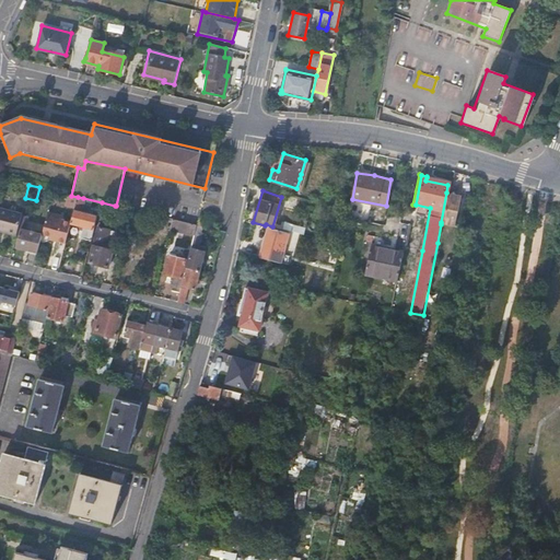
[(458,196),(446,193),(441,222),(452,225),(458,196)]
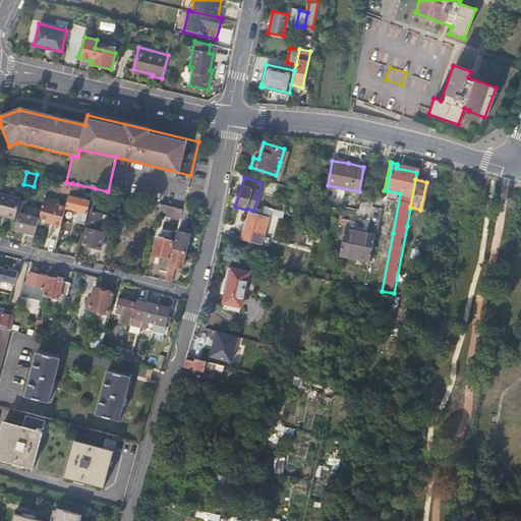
[(75,222),(84,225),(91,203),(74,197),(77,184),(72,183),(67,201),(66,208),(65,210),(77,213),(75,222)]
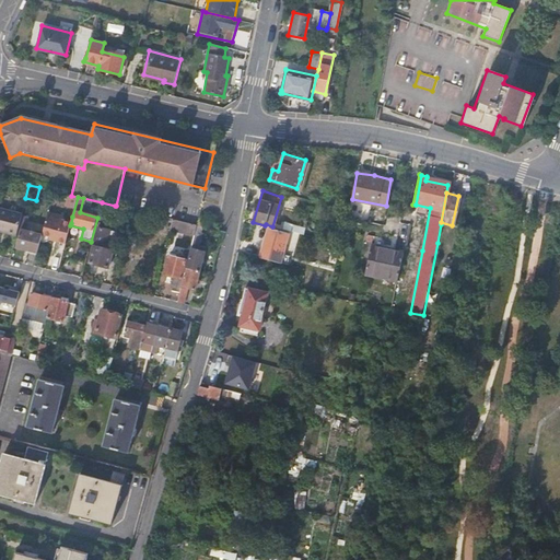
[(102,202),(97,218),(112,221),(115,206),(102,202)]
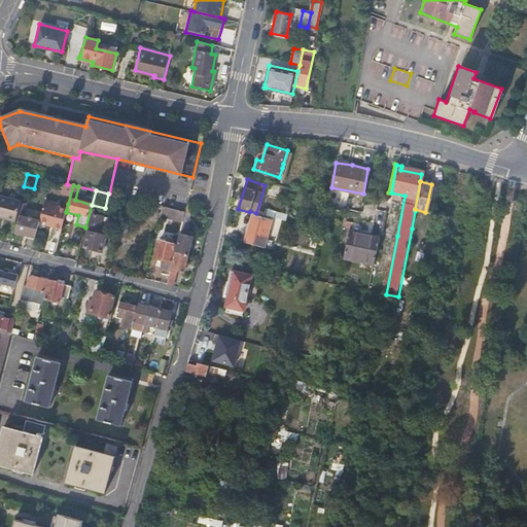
[(0,219),(14,223),(16,216),(20,203),(0,198),(0,219)]
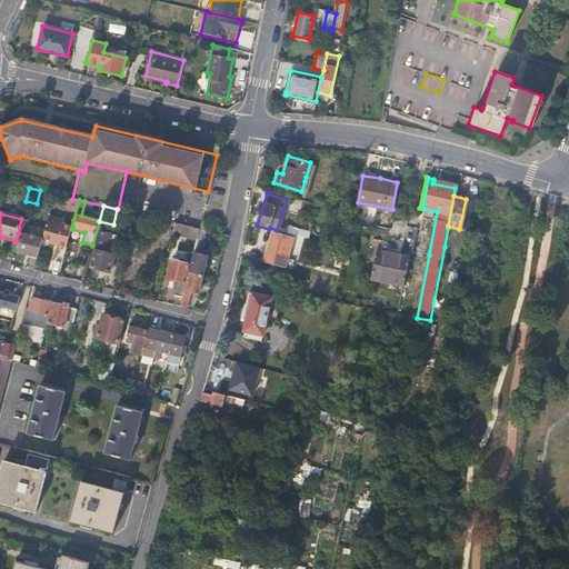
[(17,252),(39,258),(43,239),(25,235),(28,221),(21,219),(18,233),(21,235),(17,252)]
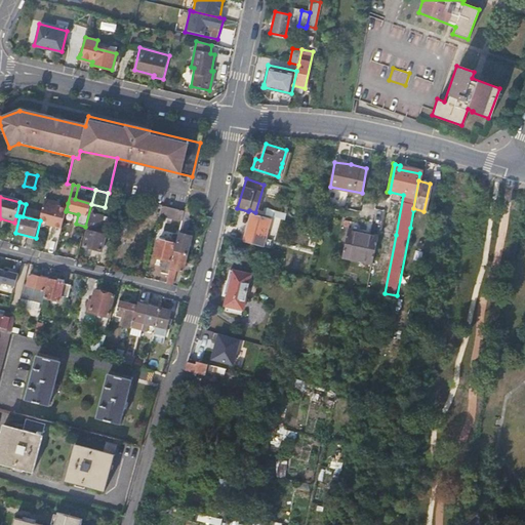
[(58,206),(44,203),(40,220),(49,223),(54,224),(54,227),(62,229),(63,226),(66,211),(67,209),(58,206)]
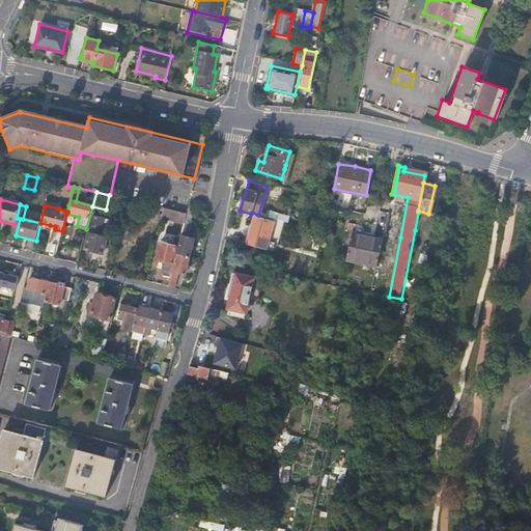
[(185,221),(187,214),(164,208),(162,215),(185,221)]
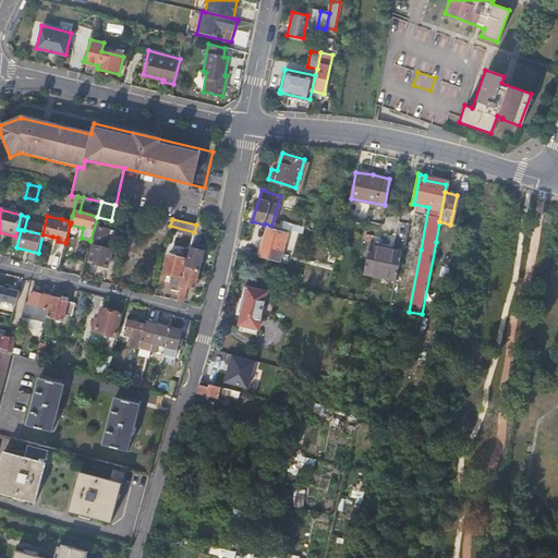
[(284,221),(282,228),(303,233),(304,227),(284,221)]
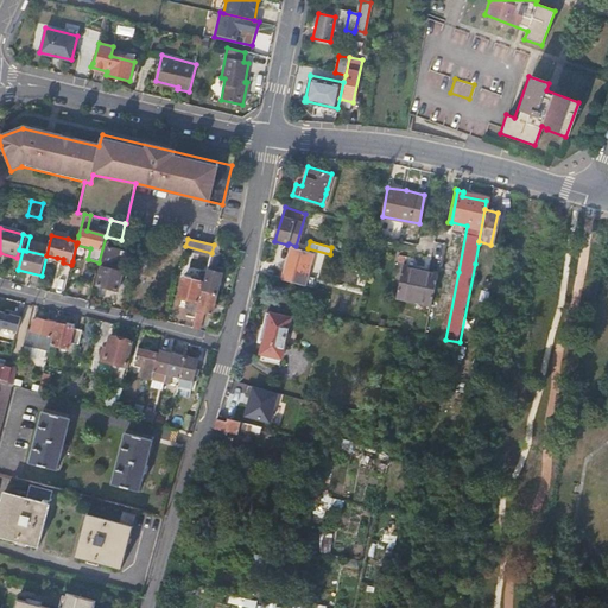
[(203,290),(217,295),(223,274),(215,272),(222,247),(214,245),(211,253),(208,270),(209,271),(203,290)]
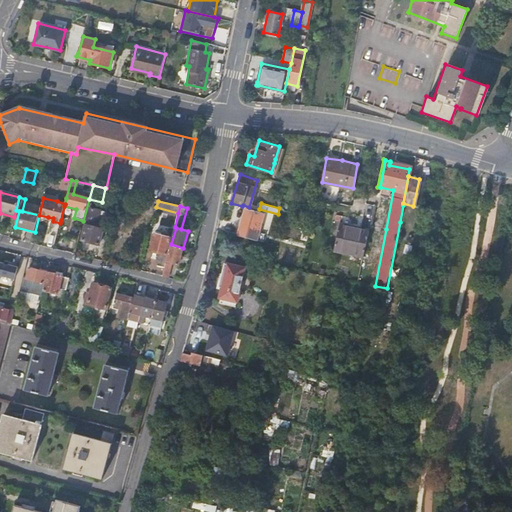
[(99,209),(94,207),(94,210),(90,209),(82,241),(99,245),(105,220),(100,219),(101,212),(99,211),(99,209)]
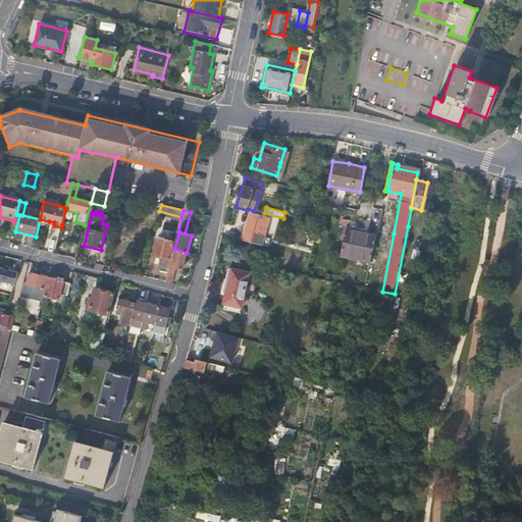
[(250,242),(263,246),(265,238),(263,236),(268,218),(251,213),(248,221),(255,223),(250,242)]
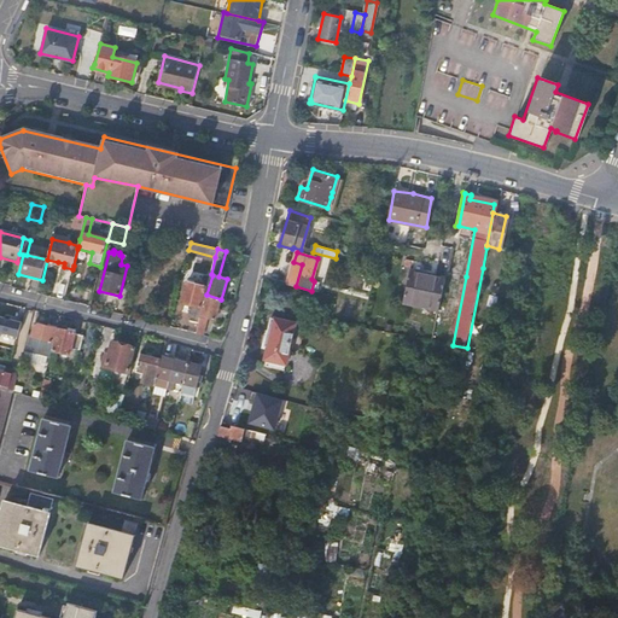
[(413,305),(419,274),(412,273),(406,304),(413,305)]
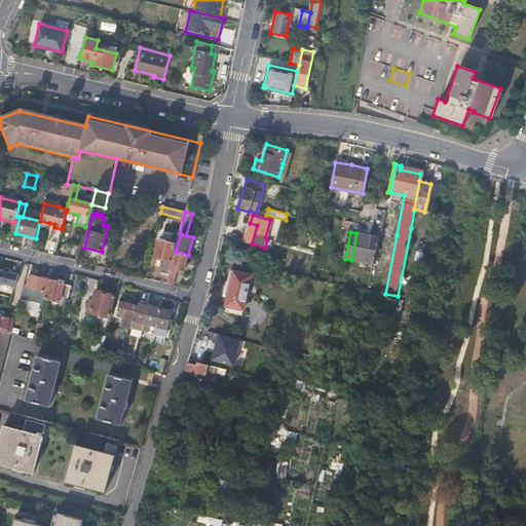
[(374,266),(380,238),(357,233),(351,260),(374,266)]
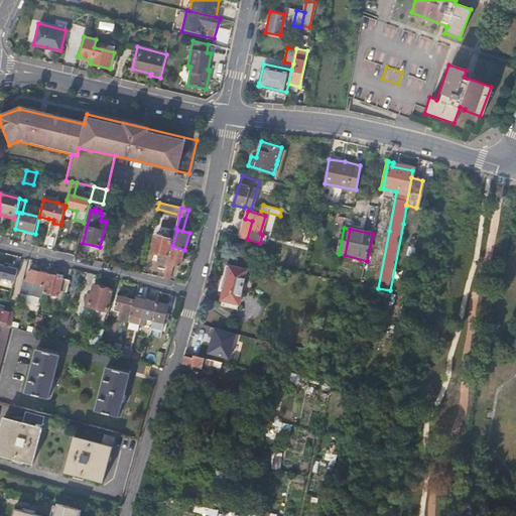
[(167,264),(169,264),(170,257),(168,257),(167,256),(170,245),(171,240),(156,236),(151,252),(161,255),(158,267),(165,269),(167,264)]
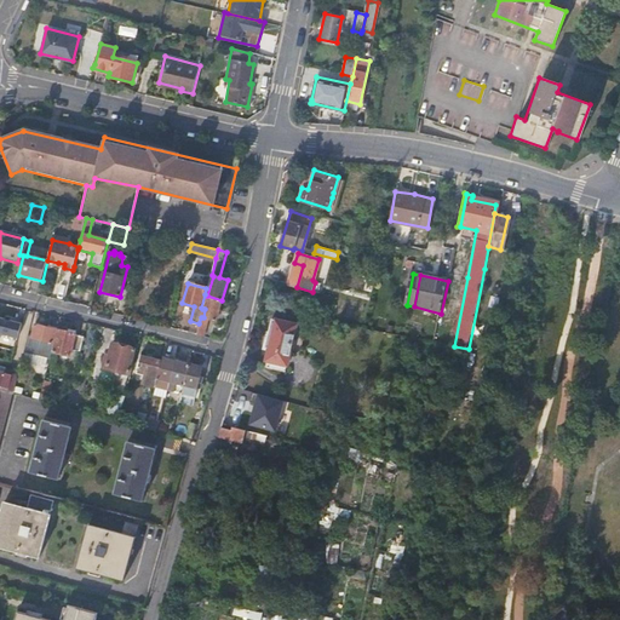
[(216,321),(222,300),(207,296),(206,296),(202,309),(205,309),(204,317),(210,319),(216,321)]
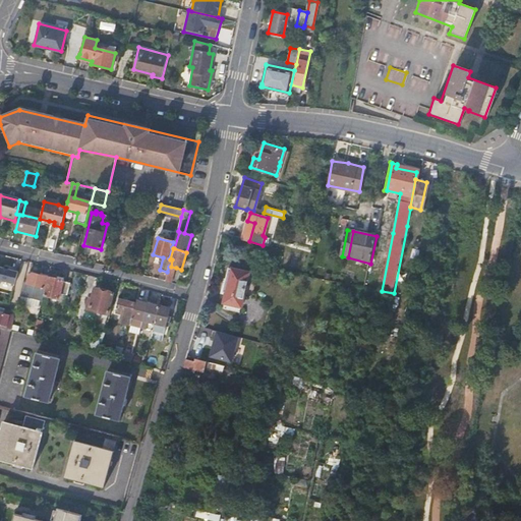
[(165,281),(172,282),(176,268),(171,267),(169,267),(167,272),(165,281)]
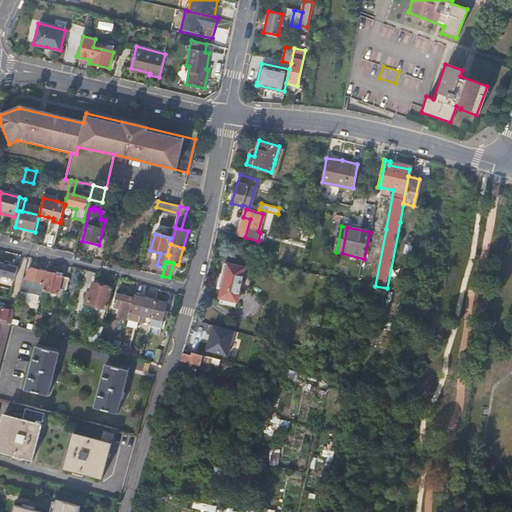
[(244,268),(223,263),(221,274),(224,275),(219,297),(236,301),(244,268)]
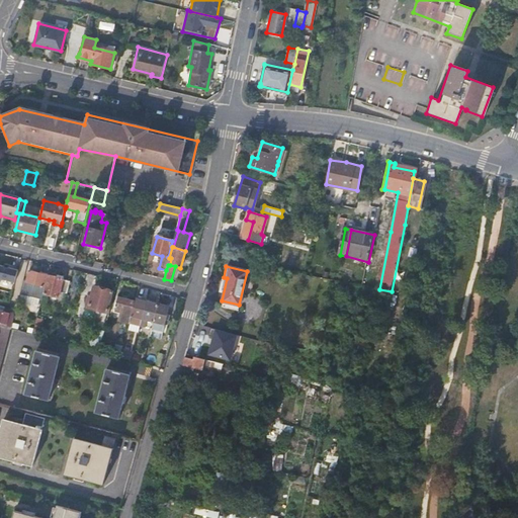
[(26,281),(23,281),(19,296),(40,303),(44,294),(48,276),(29,271),(26,281)]
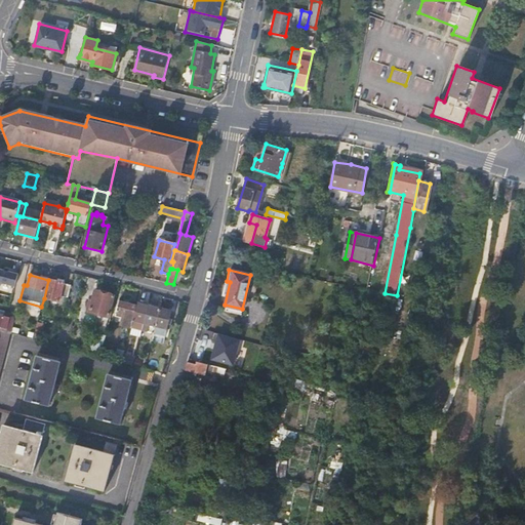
[(57,282),(48,280),(44,298),(59,303),(61,296),(68,297),(71,286),(64,284),(57,282)]
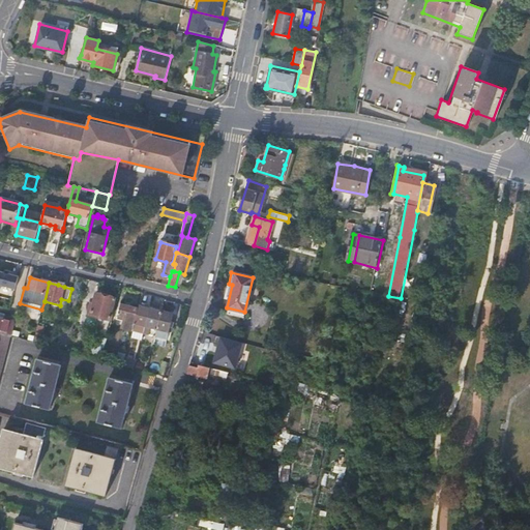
[(109,320),(115,299),(96,294),(91,316),(109,320)]
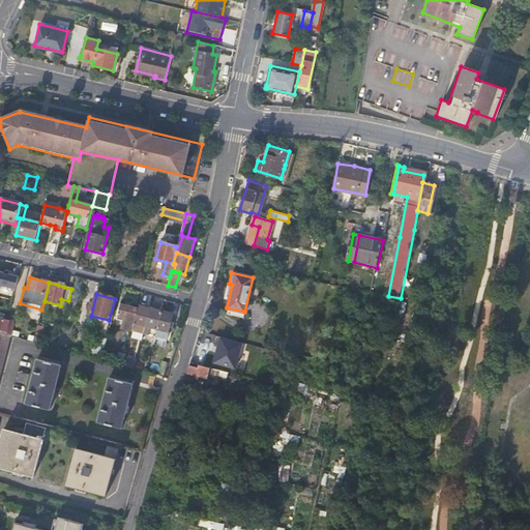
[(134,329),(139,308),(121,304),(117,320),(123,322),(122,328),(133,330),(134,329)]
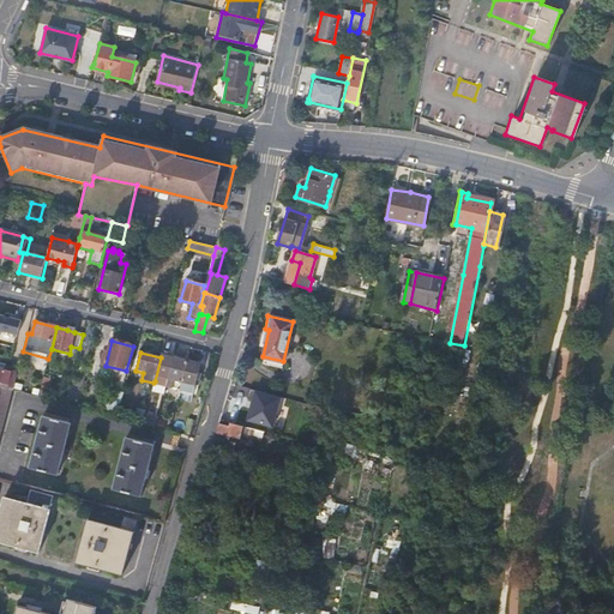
[(174,359),(162,355),(161,357),(155,381),(167,385),(174,359)]
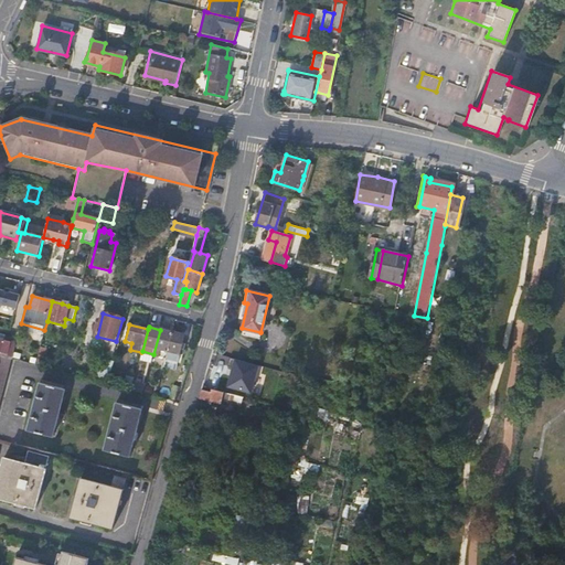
[(172,332),(160,330),(153,354),(166,358),(172,332)]
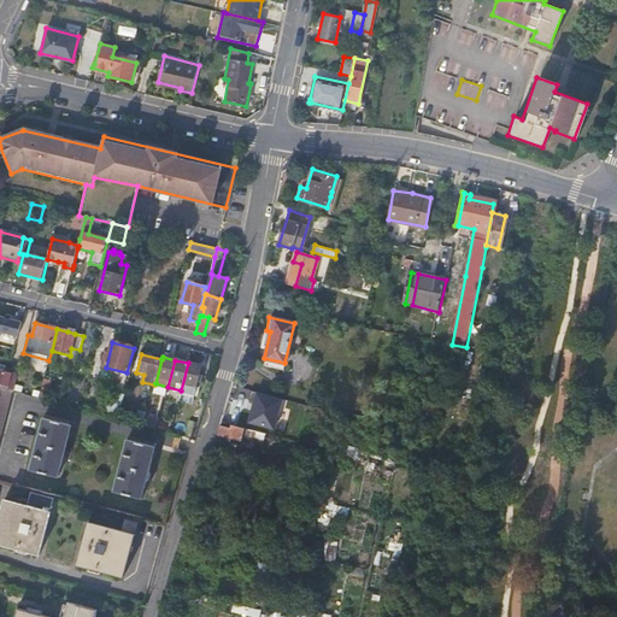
[(189,362),(188,363),(181,391),(186,392),(188,385),(195,386),(201,365),(189,362)]
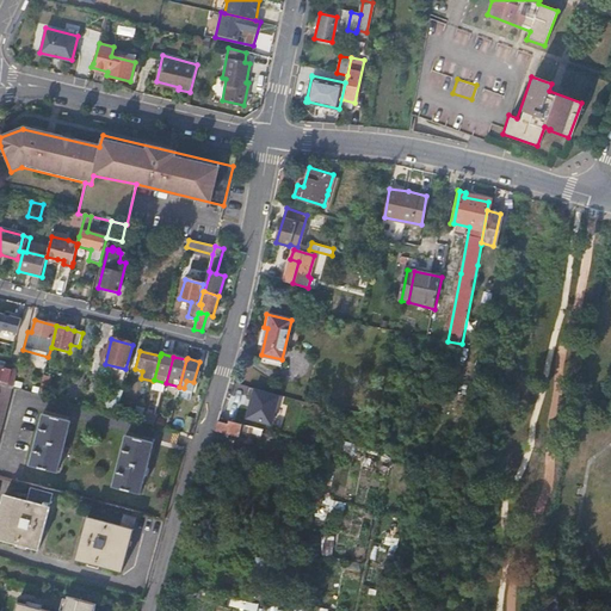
[(0,384),(11,388),(12,389),(17,372),(0,368),(0,384)]
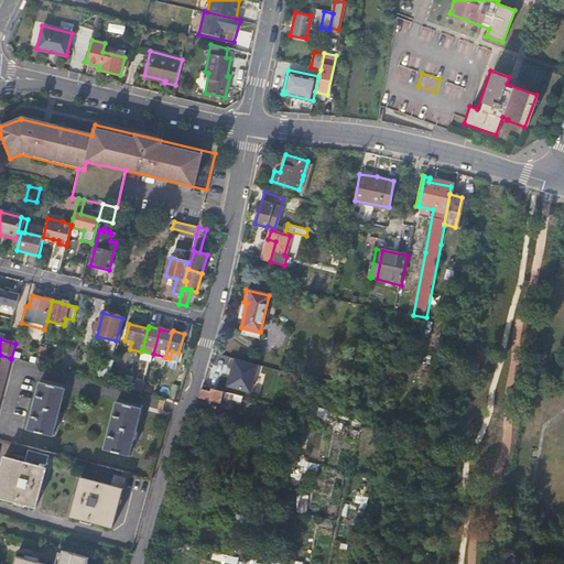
[(46,348),(40,347),(35,365),(42,367),(46,348)]
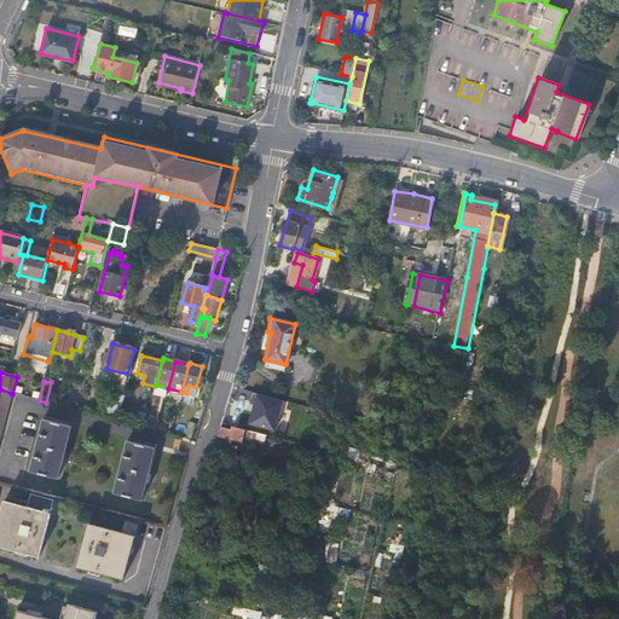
[(0,432),(11,393),(0,389),(0,432)]
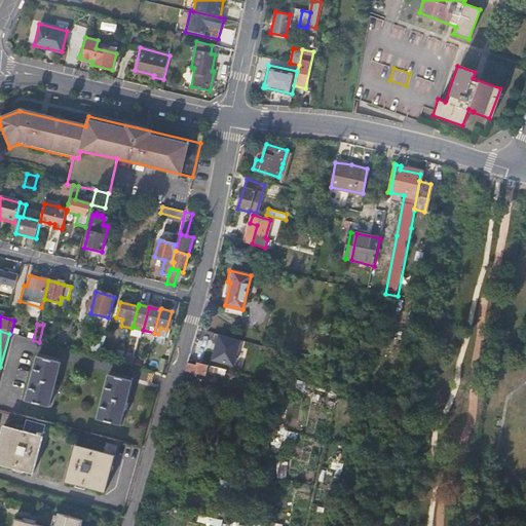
[(241,339),(218,333),(211,362),(234,368),(241,339)]
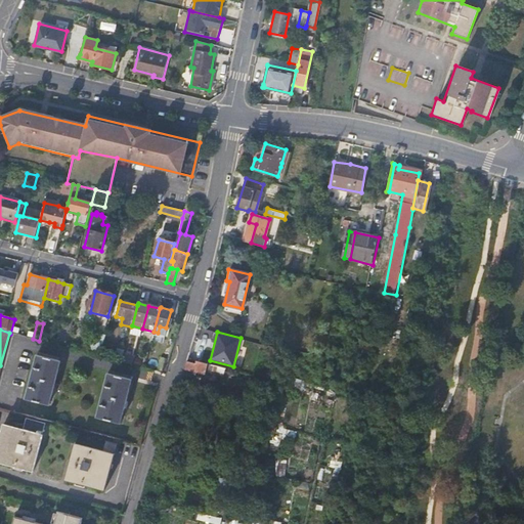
[(100,355),(105,336),(98,334),(93,353),(100,355)]
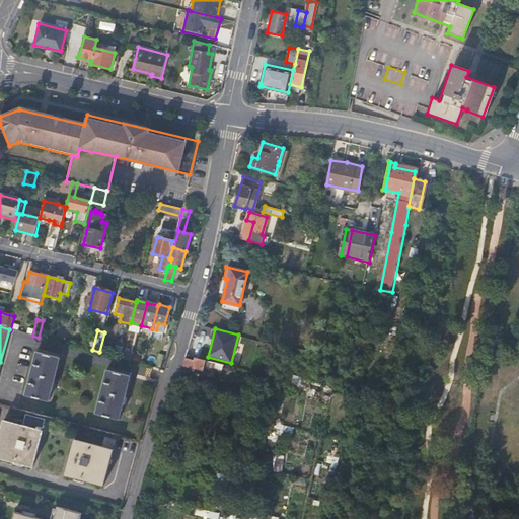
[(60,358),(36,351),(23,394),(47,401),(60,358)]
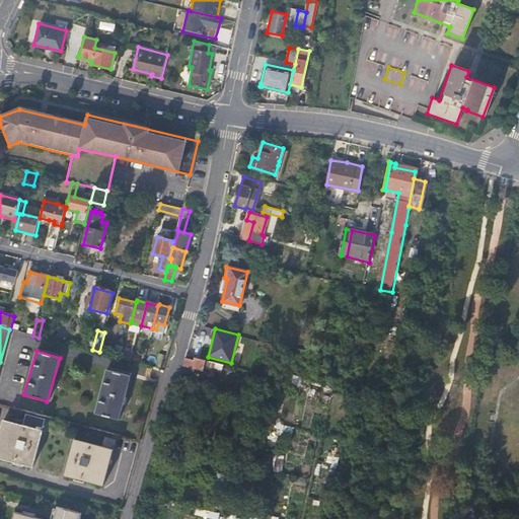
[(160,355),(157,366),(162,367),(165,356),(160,355)]
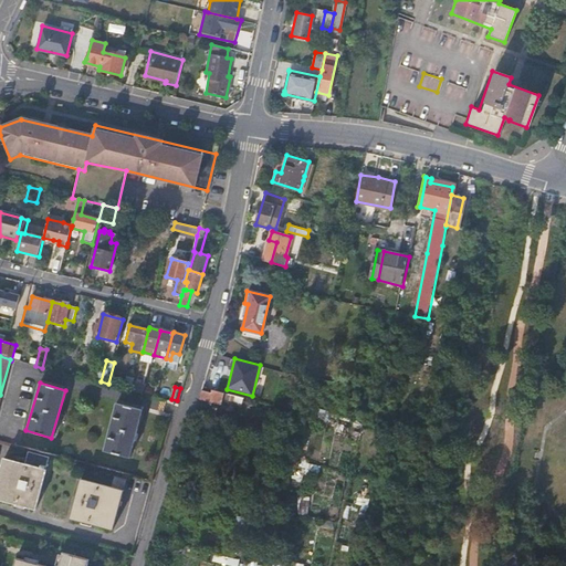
[(200,389),(198,398),(219,404),(220,400),(234,404),(237,396),(211,388),(210,392),(200,389)]
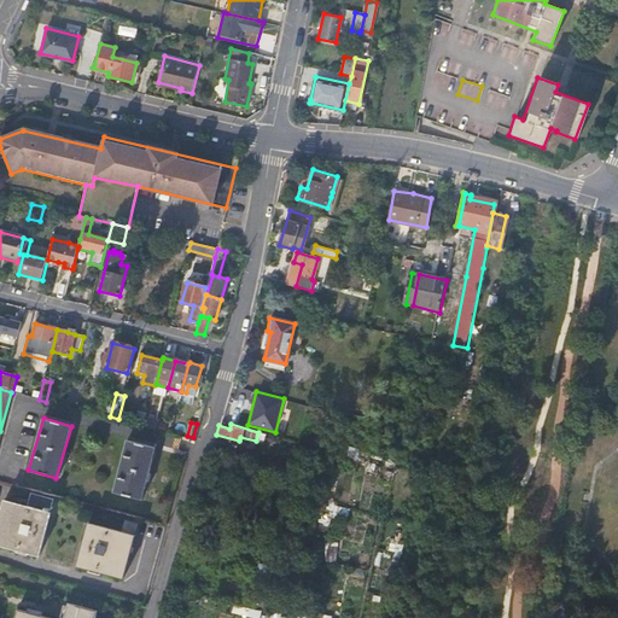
[(153,449),(127,442),(114,491),(140,499),(153,449)]
